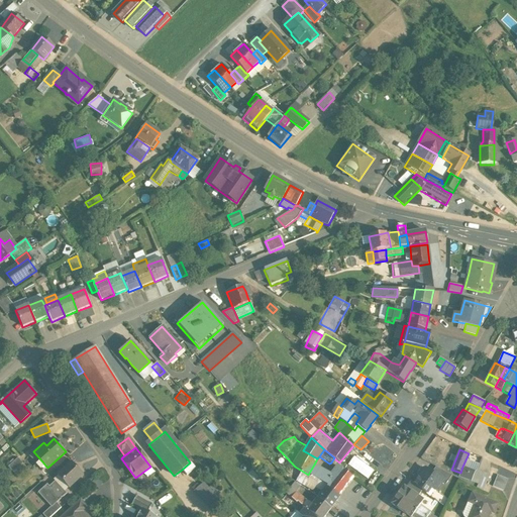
[(22,463),(17,458),(8,467),(13,473),(22,463)]
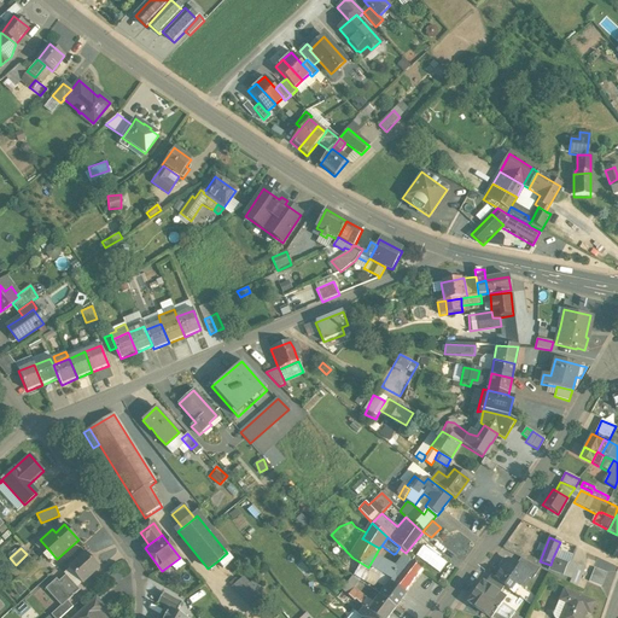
[(50,551),(45,555),(51,563),(56,558),(50,551)]
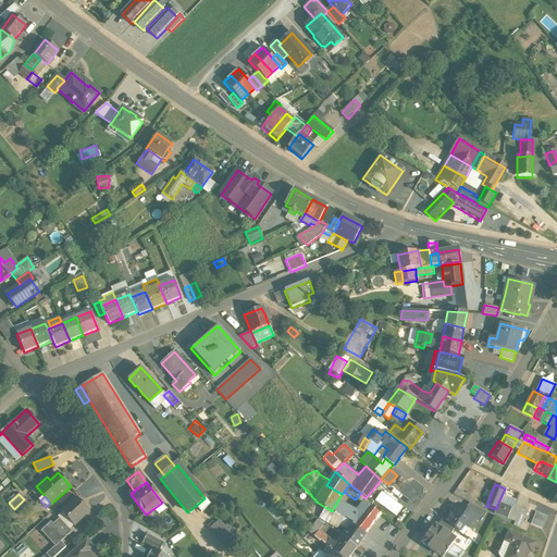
[(76,498),(62,512),(74,525),(89,511),(76,498)]
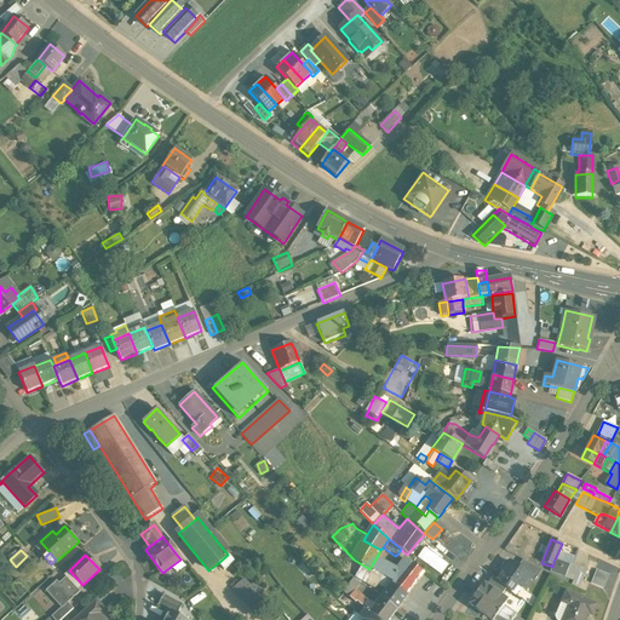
[(228,555),(218,563),(224,570),(235,562),(228,555)]
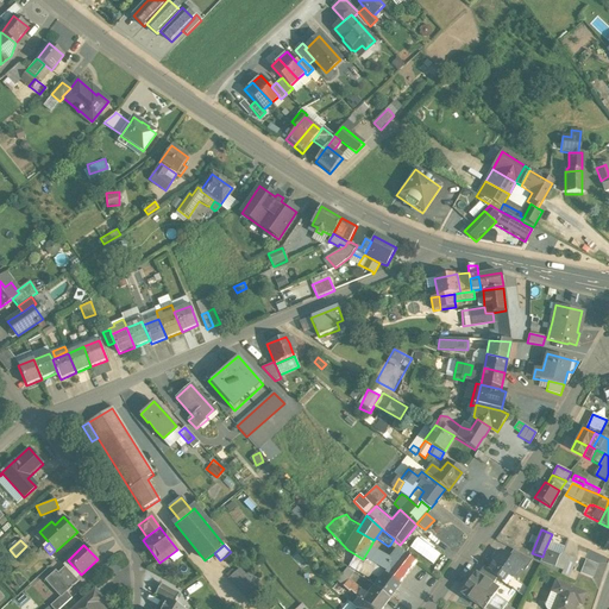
[(378,552),(370,547),(363,559),(371,564),(378,552)]
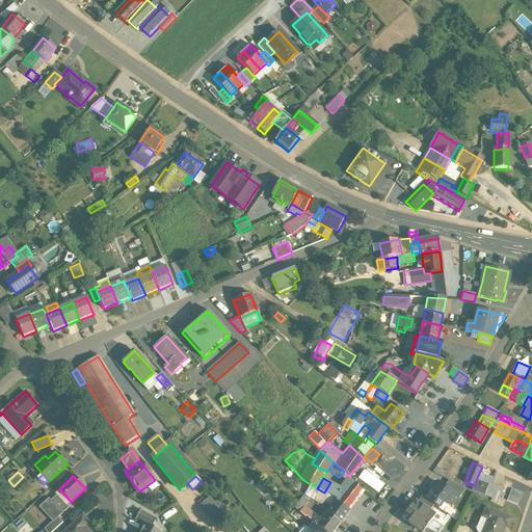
[(317,488),(303,480),(295,490),(304,496),(304,497),(310,500),(312,497),(323,503),(325,502),(333,506),(336,502),(337,500),(317,488)]
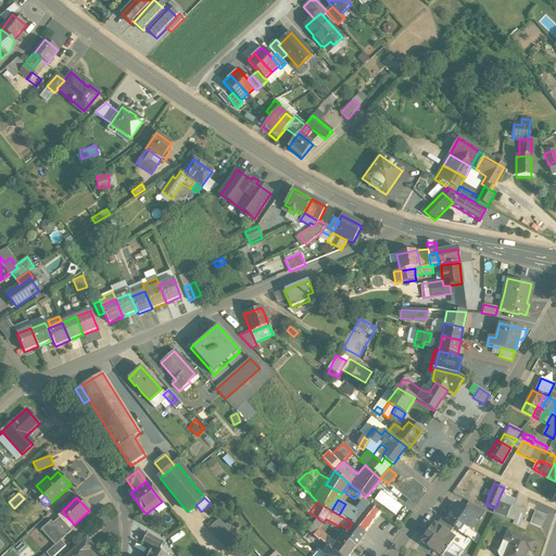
[(505,504),(497,502),(495,508),(494,513),(501,515),(505,504)]
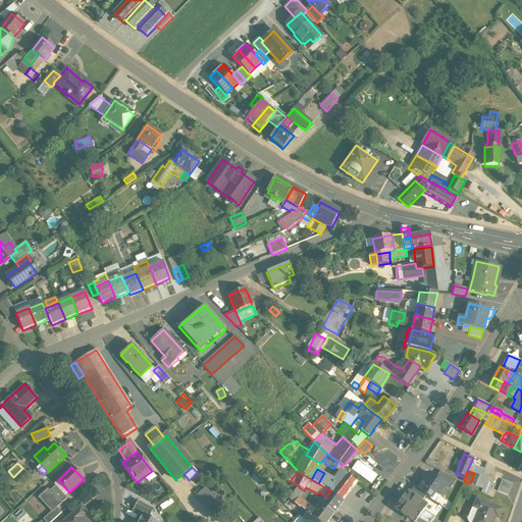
[(456,480),(439,472),(435,478),(447,486),(447,487),(450,489),(456,480)]
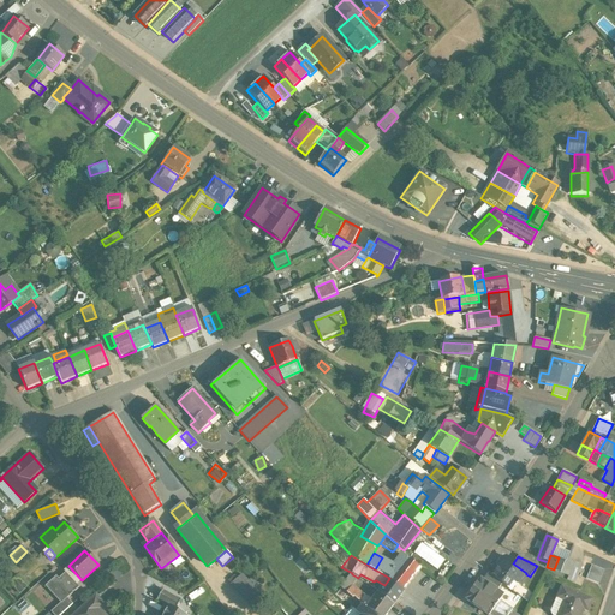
[(395,567),(382,557),(375,569),(389,578),(395,567)]
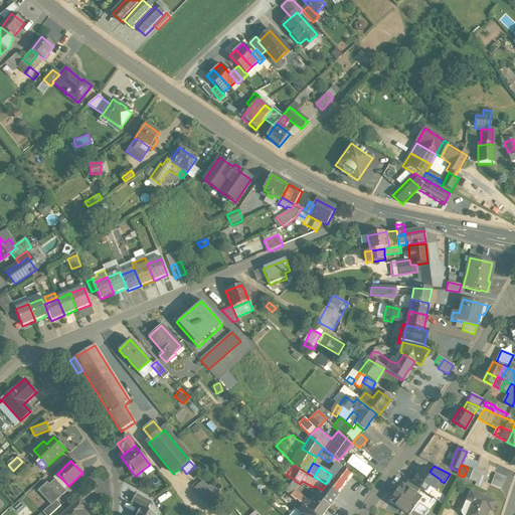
[(481,473),(468,467),(464,477),(477,482),(481,473)]
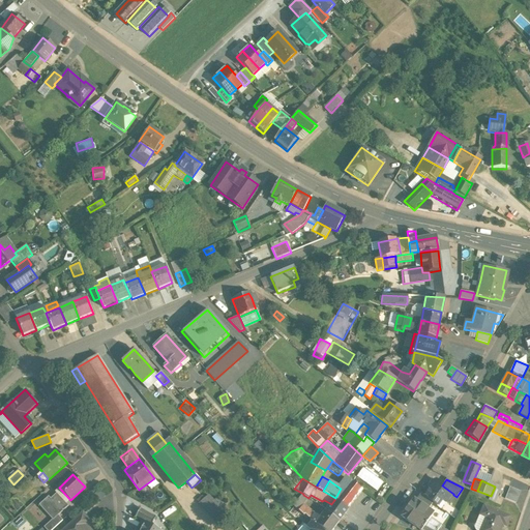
[(350,481),(346,488),(344,490),(339,498),(349,506),(361,491),(350,481)]
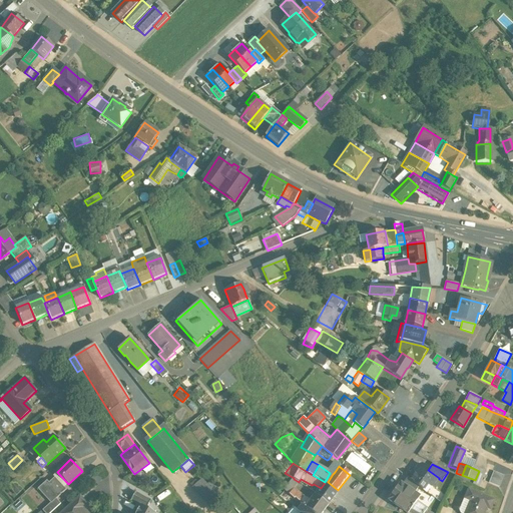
[(428,470),(422,466),(419,466),(415,471),(416,474),(410,481),(419,488),(423,491),(428,483),(433,487),(439,479),(439,478),(428,470)]
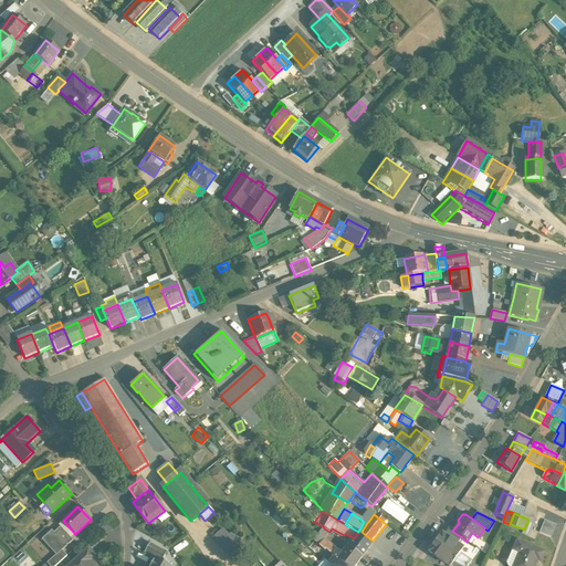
[(75,534),(63,521),(59,525),(61,526),(71,538),(75,534)]
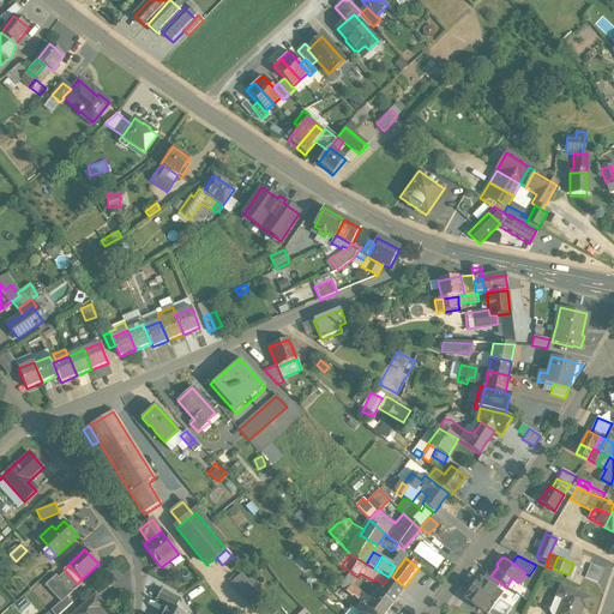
[(603,570),(591,565),(585,578),(599,583),(603,570)]
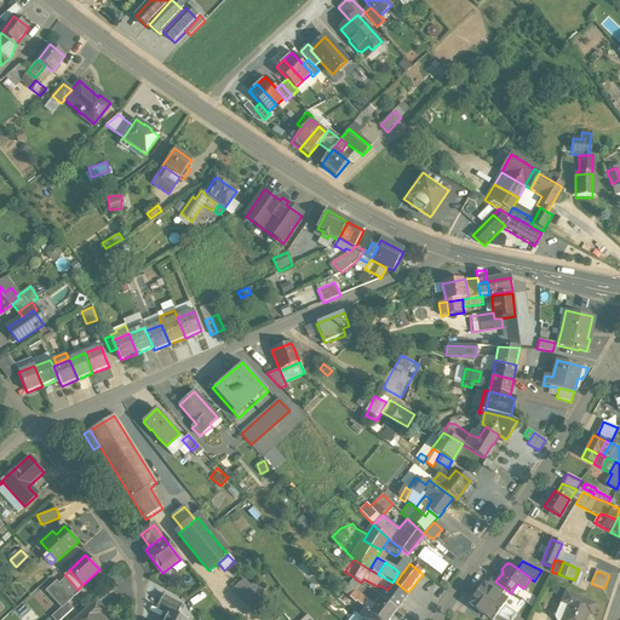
[(78,590),(67,577),(59,584),(57,581),(45,591),(61,608),(62,609),(68,603),(80,592),(78,590)]
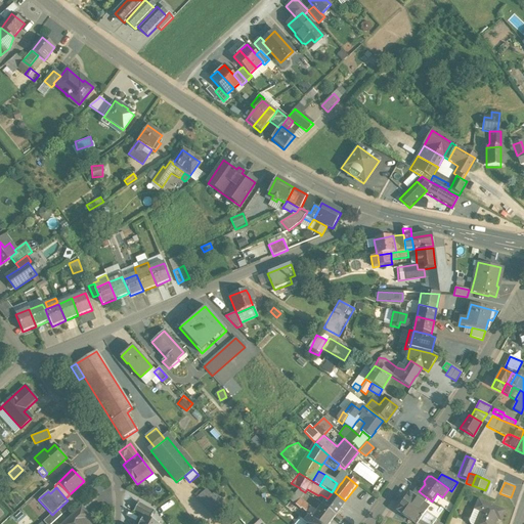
[(224,511),(206,489),(197,497),(215,519),(224,511)]
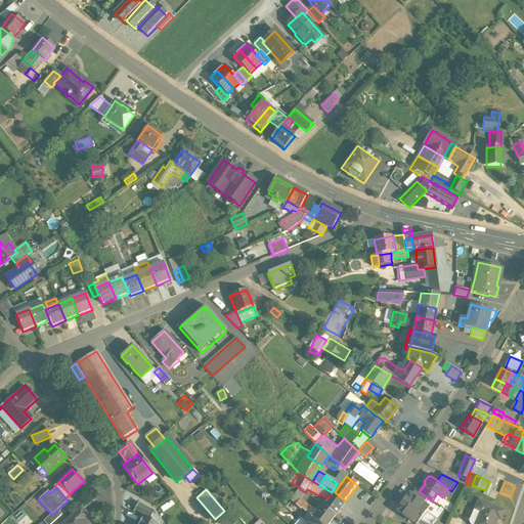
[(419,491),(416,490),(411,495),(424,504),(428,498),(419,491)]
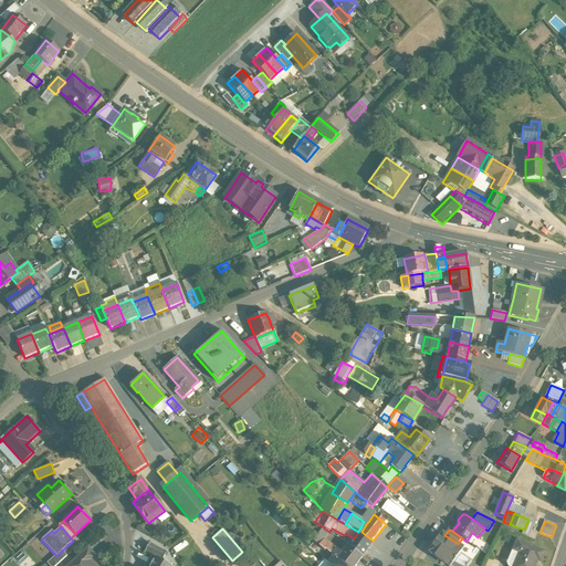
[(19,531),(11,535),(17,545),(25,541),(19,531)]
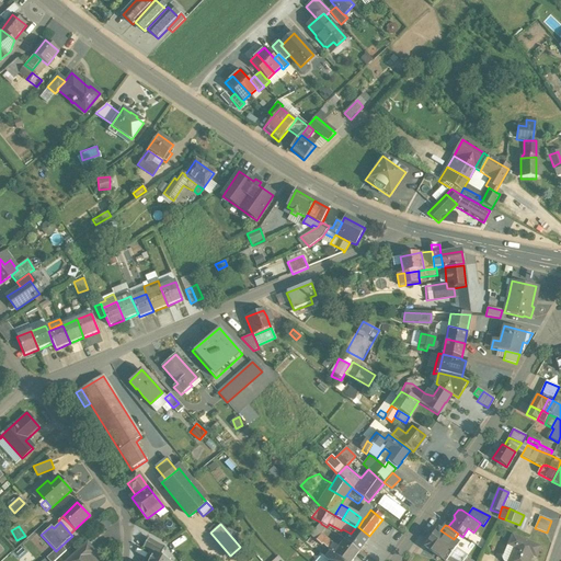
[(368,539),(354,529),(351,534),(344,541),(358,552),(368,539)]
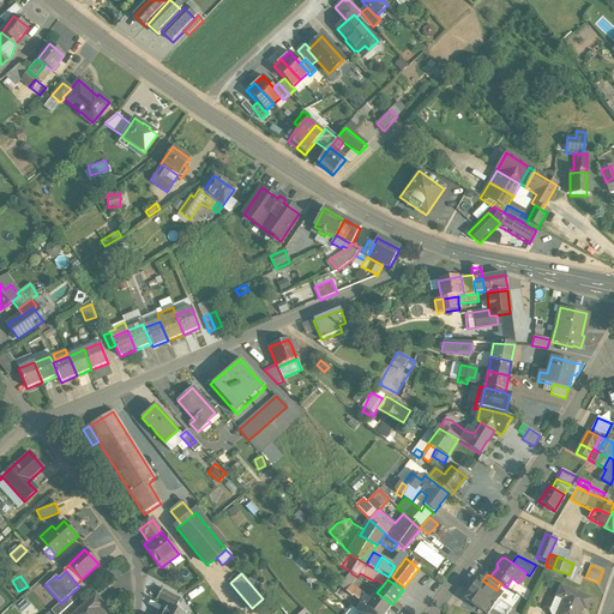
[(482,581),(480,579),(467,600),(487,613),(488,613),(499,600),(493,596),(497,590),(482,581)]
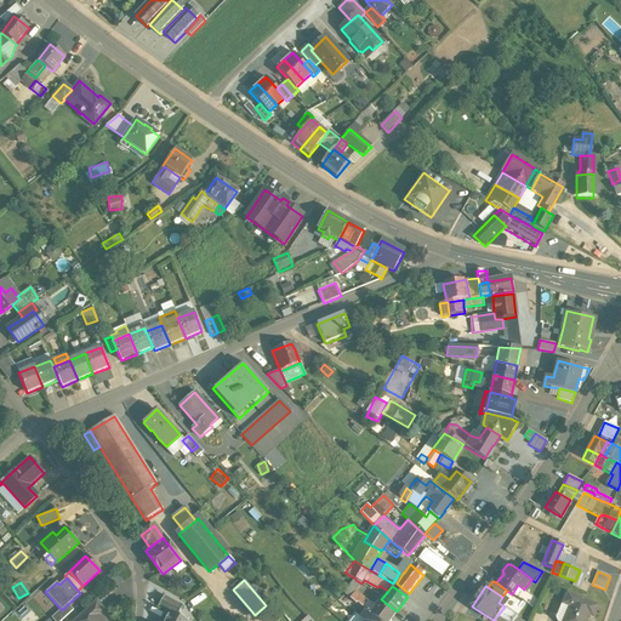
[(362,597),(349,587),(343,593),(345,594),(345,596),(357,605),(357,604),(357,603),(362,597)]
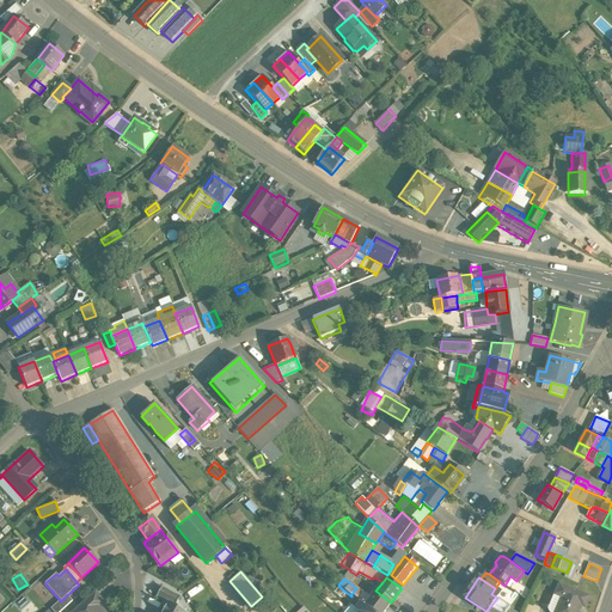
[(589,597),(560,583),(555,595),(561,598),(555,611),(577,611),(579,611),(576,610),(577,605),(585,607),(589,597)]
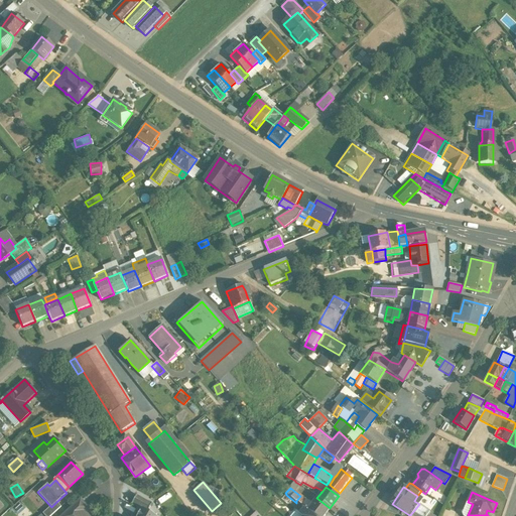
[(152,504),(137,496),(137,495),(136,495),(131,504),(132,504),(140,508),(141,508),(147,512),(152,504)]
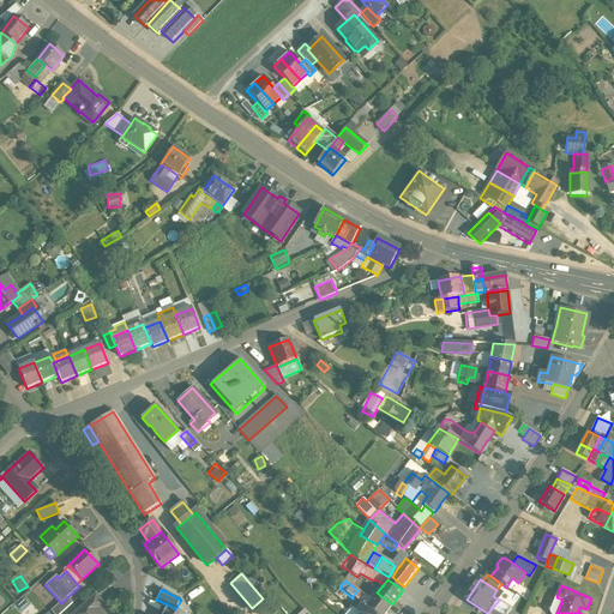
[(365,595),(357,590),(353,596),(359,602),(365,595)]
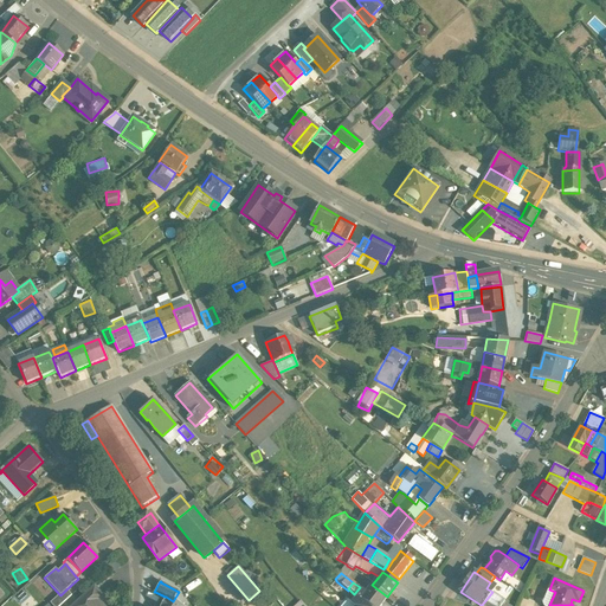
[(372,585),(366,593),(360,587),(354,594),(358,597),(369,605),(380,605),(387,597),(372,585)]
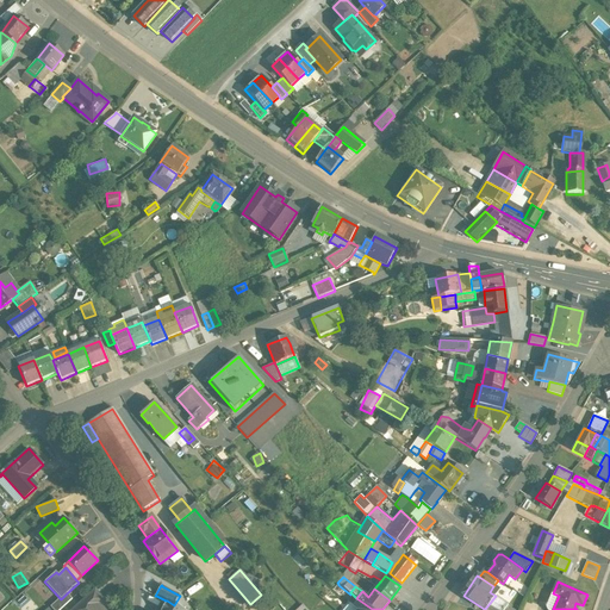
[(97,591),(75,609),(103,609),(99,605),(105,601),(97,591)]
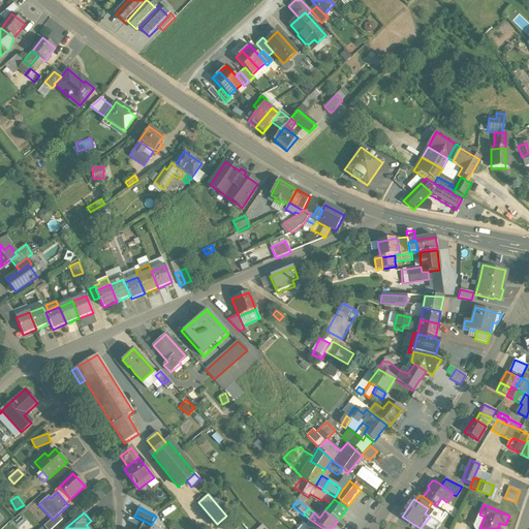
[(58,515),(53,520),(52,519),(43,526),(45,528),(52,528),(62,520),(58,515)]
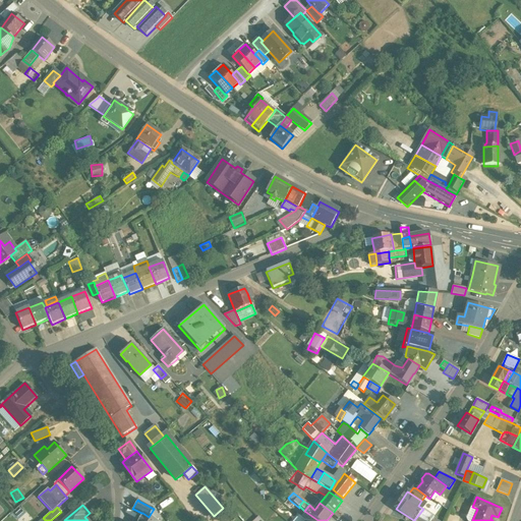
[(423,509),(414,520),(430,520),(433,517),(423,509)]
